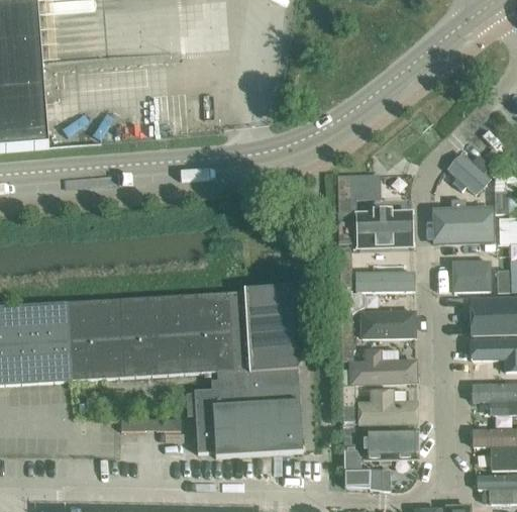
[(0,0),(0,150),(47,147),(41,63),(36,1),(48,0),(0,0)]
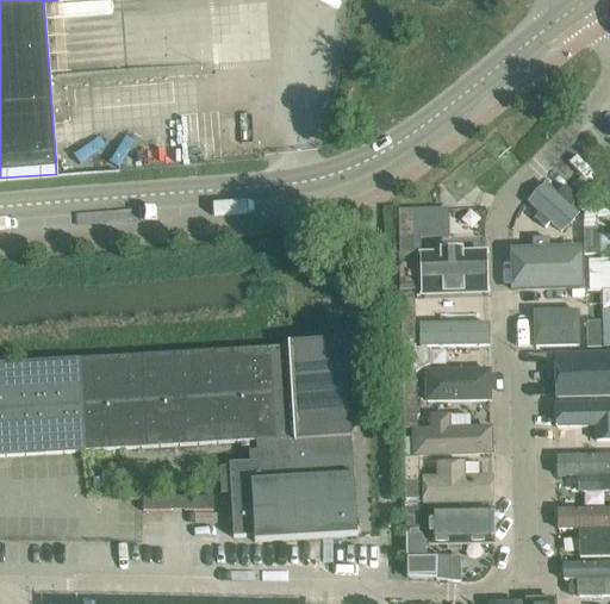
[(545,179),(528,198),(539,209),(534,215),(545,224),(549,219),(555,225),(561,230),(566,225),(579,210),(573,204),(573,203),(577,199),(580,195),(577,191),(566,181),(558,190),(546,179),(545,179)]
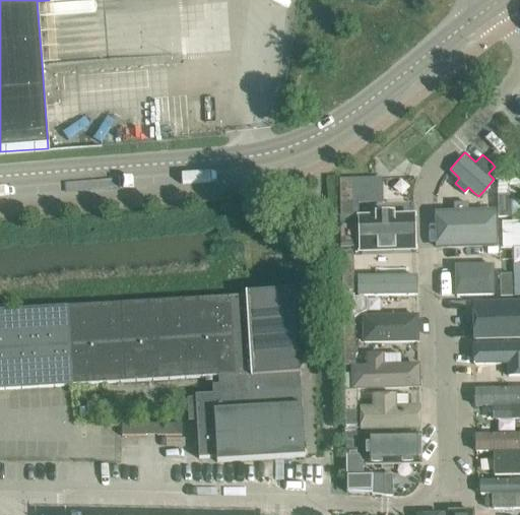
[(351,179),(339,179),(340,206),(341,244),(354,244),(353,211),(353,206),(353,200),(358,200),(358,179),(351,179)]
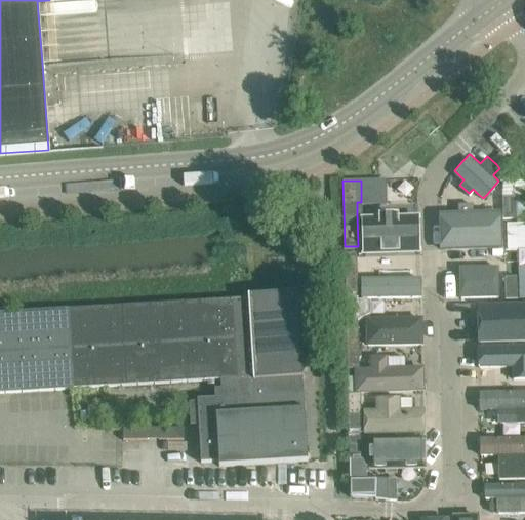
[(373,181),(361,181),(361,202),(374,202),(373,181)]
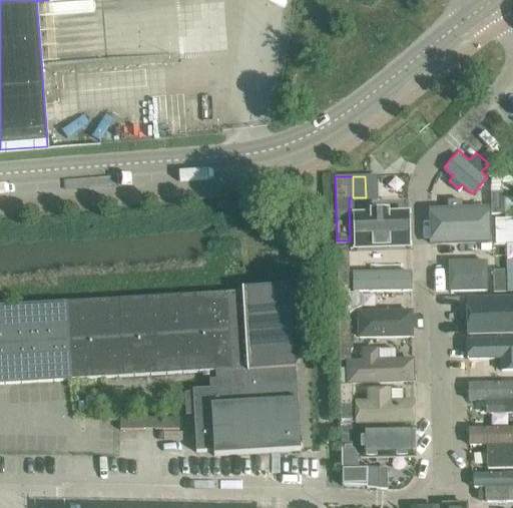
[(503,188),(491,188),(491,210),(503,210),(503,188)]
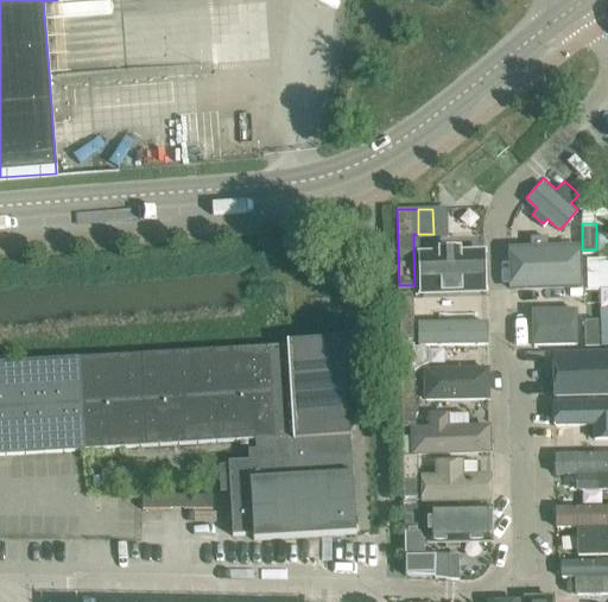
[(508,244),(510,289),(582,286),(581,241),(548,242),(548,233),(530,233),(530,242),(508,244)]
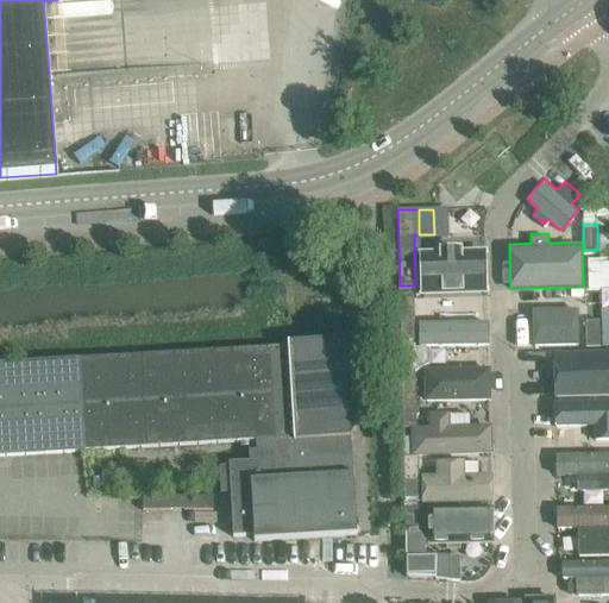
[(419,247),(418,247),(419,290),(485,289),(484,246),(459,246),(458,240),(440,240),(440,247),(419,247)]
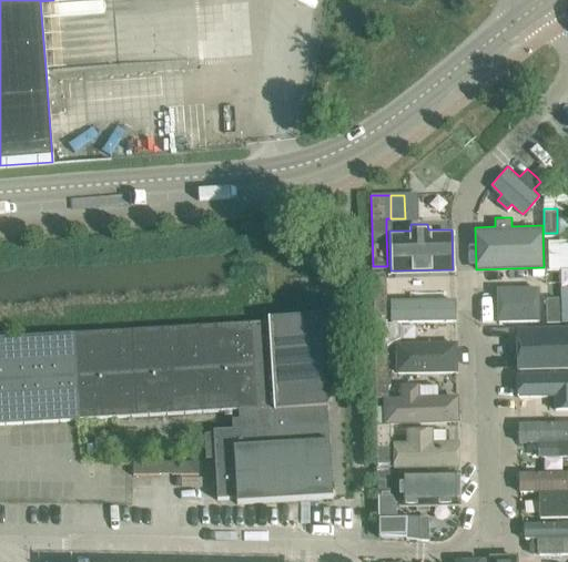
[(567,241),(549,242),(549,269),(567,268),(567,241)]
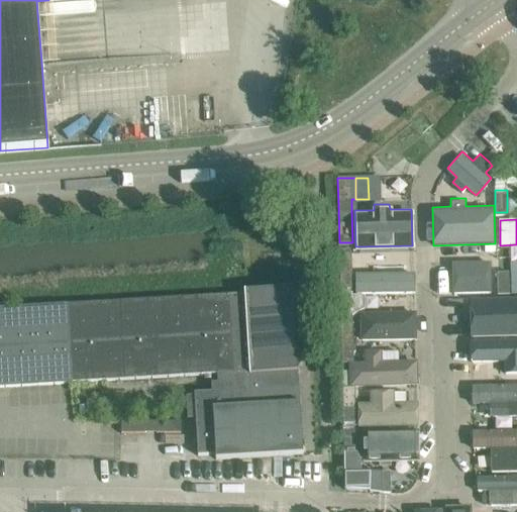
[(348,248),(339,248),(339,272),(340,286),(352,285),(351,272),(351,248),(348,248)]
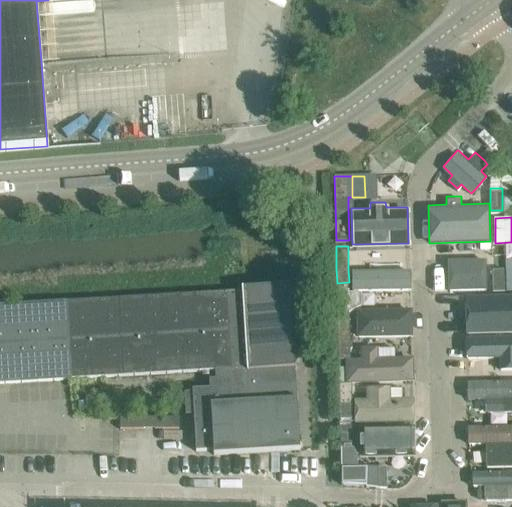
[(488,287),(488,257),(450,257),(450,287),(488,287)]
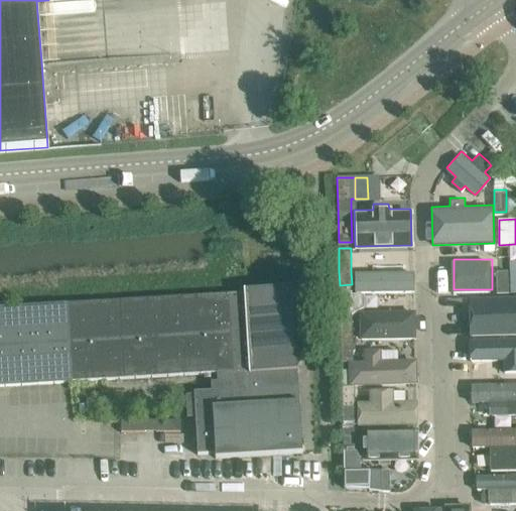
[(412,270),(355,270),(355,289),(355,290),(413,290),(414,290),(414,270),(412,270)]
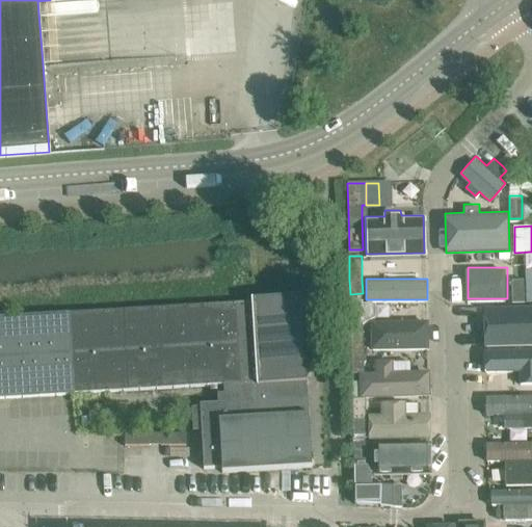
[(524,300),(524,280),(511,280),(511,300),(524,300)]
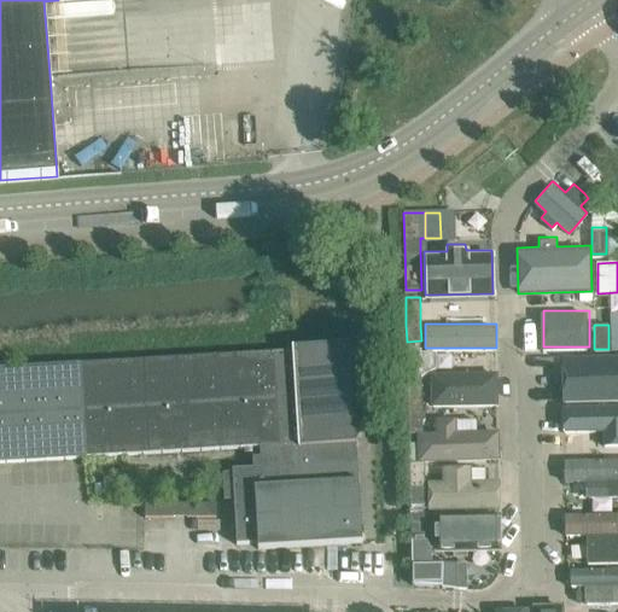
[(0,459),(260,443),(260,454),(252,454),(254,464),(232,465),(237,541),(257,540),(257,545),(362,538),(356,441),(360,441),(354,341),(292,344),(292,347),(0,365),(0,459)]
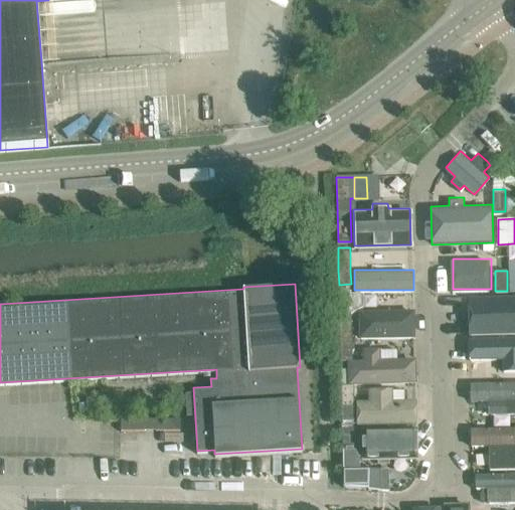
[(364,294),(339,294),(340,338),(352,337),(351,317),(351,314),(351,311),(364,304),(364,294)]
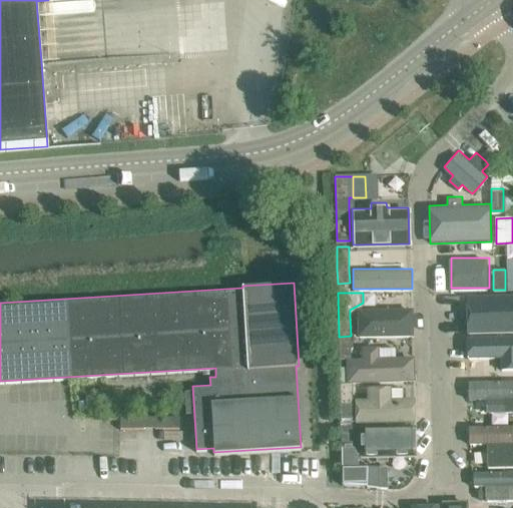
[(512,293),(466,294),(465,294),(467,332),(512,331),(512,293)]
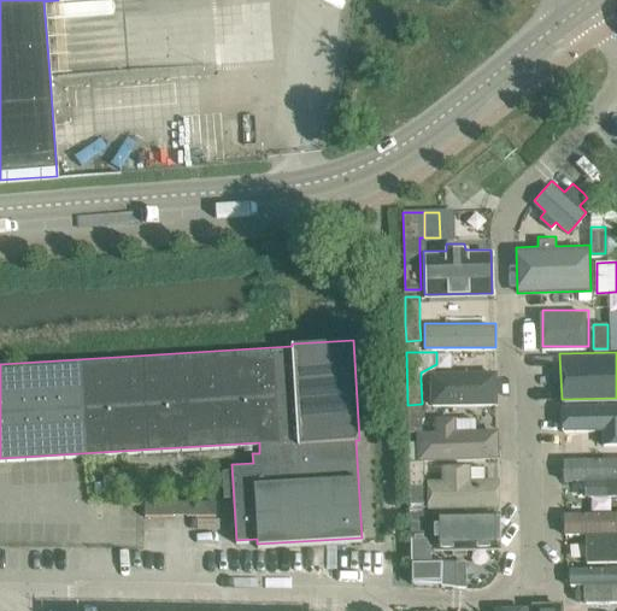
[(429,372),(429,404),(495,403),(498,403),(497,369),(494,369),(434,370),(429,372)]
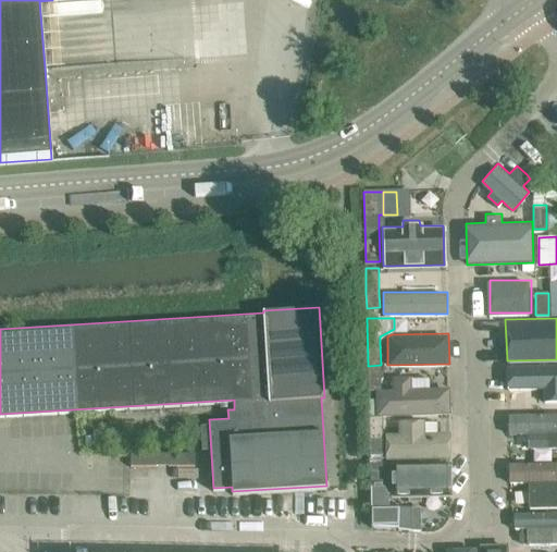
[(543,400),(556,399),(556,363),(507,365),(506,365),(507,388),(543,387),(543,400)]
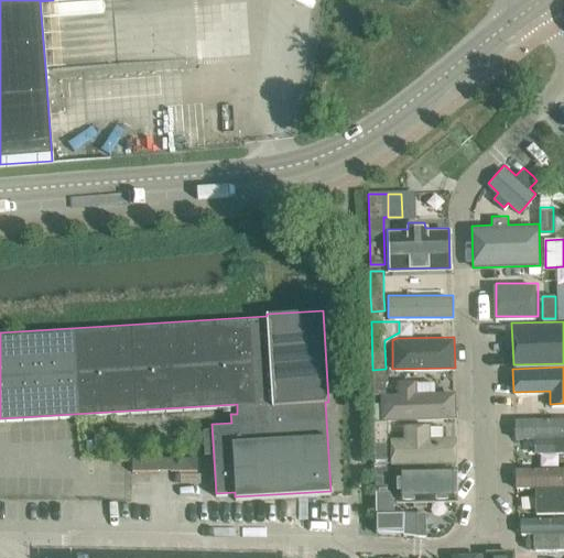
[(372,370),(372,392),(386,391),(386,369),(372,370)]
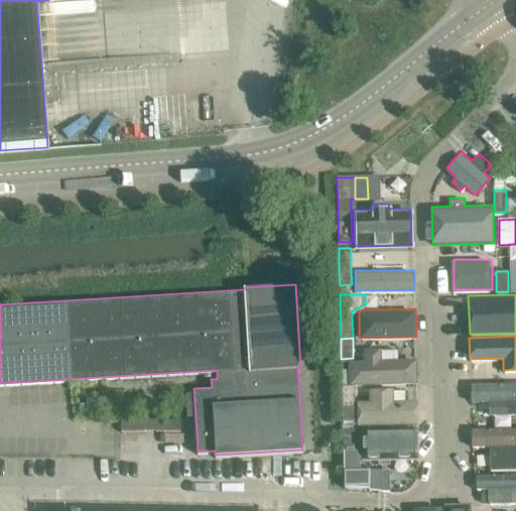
[(355,384),(416,381),(417,381),(416,357),(415,357),(381,358),(381,347),(363,347),(363,359),(348,359),(349,383),(349,384),(355,384)]
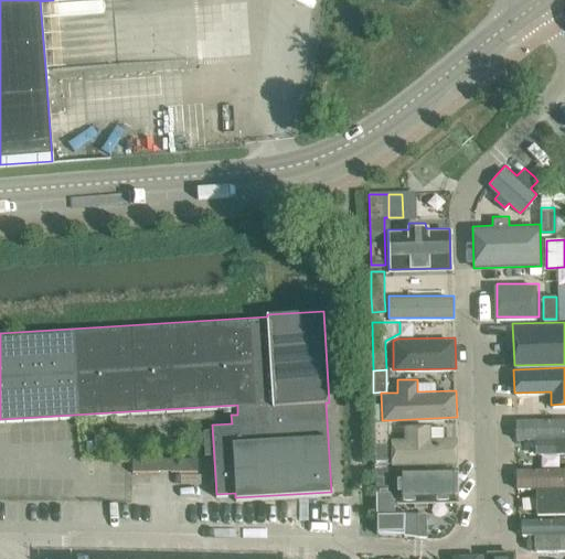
[(564,417),(515,418),(515,438),(535,438),(535,452),(564,451),(564,417)]
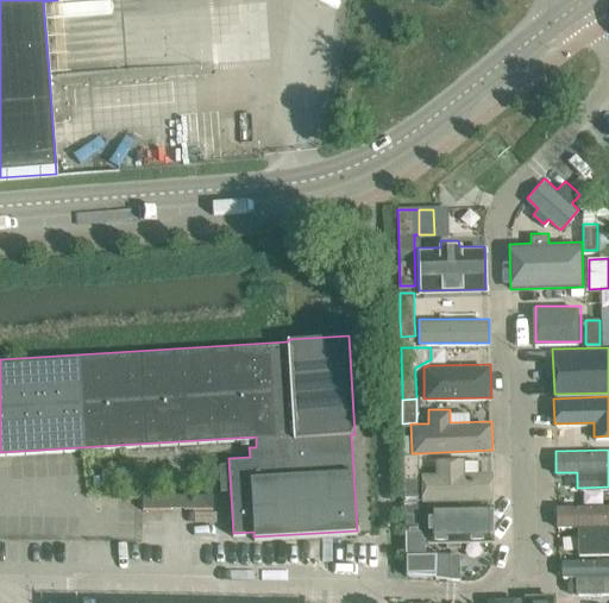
[(405,478),(405,495),(419,495),(419,481),(419,453),(412,453),(412,452),(405,452),(405,478)]
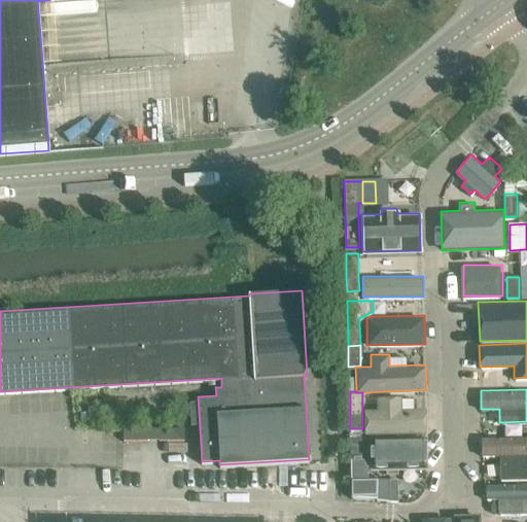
[(377,408),(364,408),(364,433),(427,431),(426,426),(426,411),(426,407),(425,407),(415,408),(414,394),(401,394),(377,395),(377,408)]
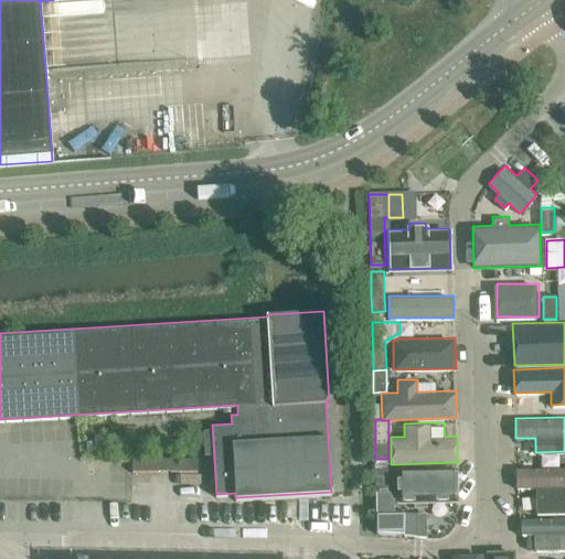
[(196,469),(196,455),(171,457),(171,469),(196,469)]
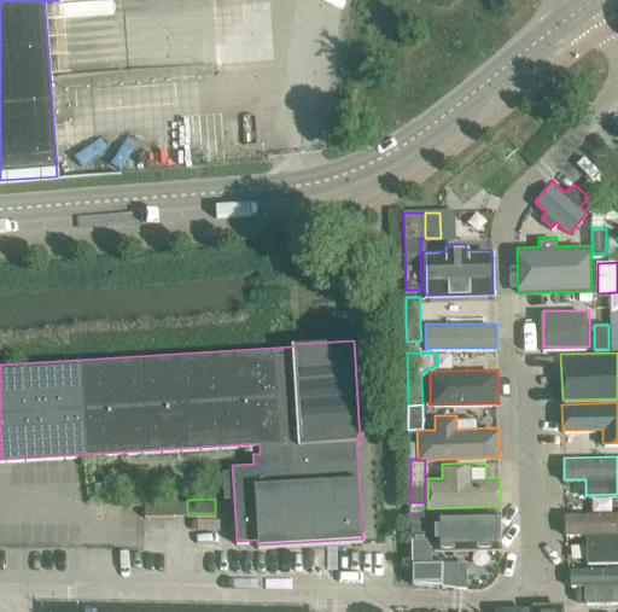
[(174,513),(174,500),(145,500),(145,513),(174,513)]
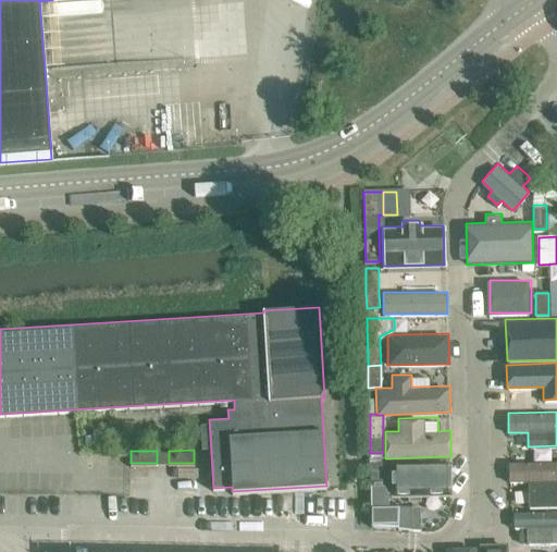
[(449,458),(393,461),(394,495),(450,493),(449,458)]
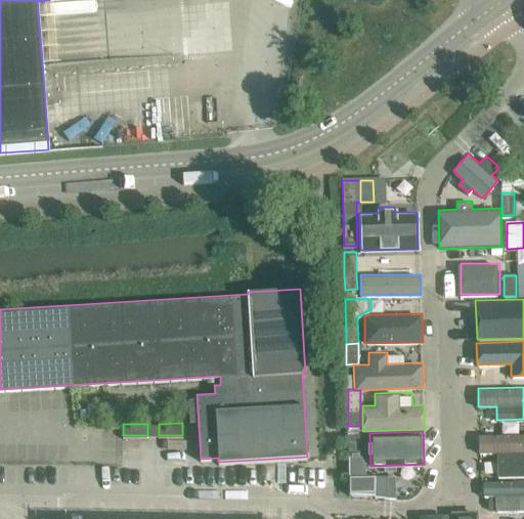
[(360,432),(348,433),(349,449),(349,456),(361,455),(361,452),(360,432)]
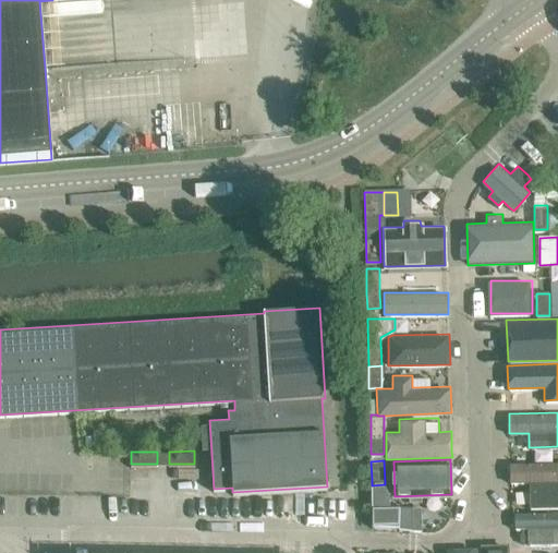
[(557,461),(510,463),(510,481),(529,481),(530,505),(557,504),(557,461)]
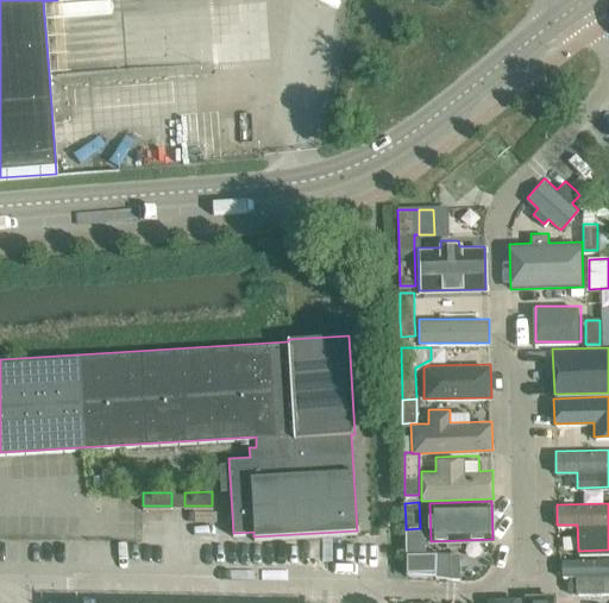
[(420,528),(406,529),(406,554),(425,554),(425,551),(425,541),(425,539),(420,528)]
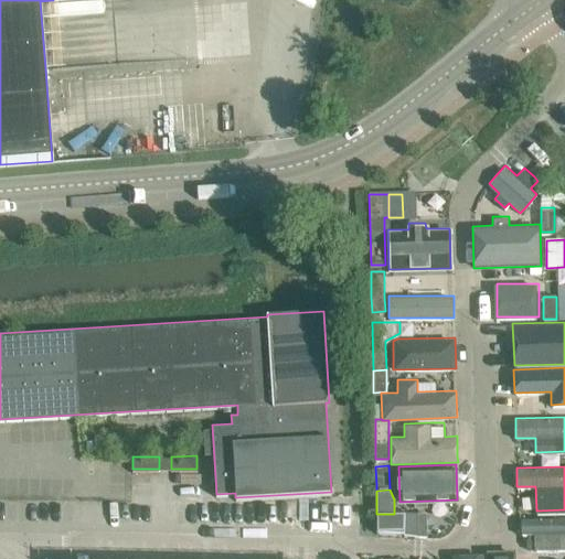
[(394,514),(376,514),(377,530),(404,531),(404,534),(416,534),(416,533),(426,533),(426,514),(404,514),(394,514)]
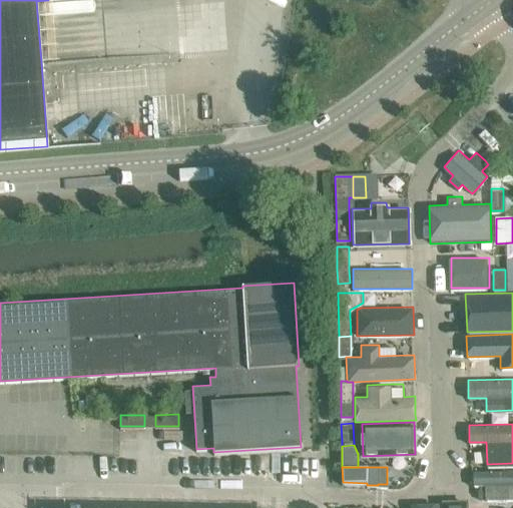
[(512,470),(473,471),(473,484),(481,484),(477,489),(477,494),(481,499),(486,500),(486,499),(512,498),(512,470)]
